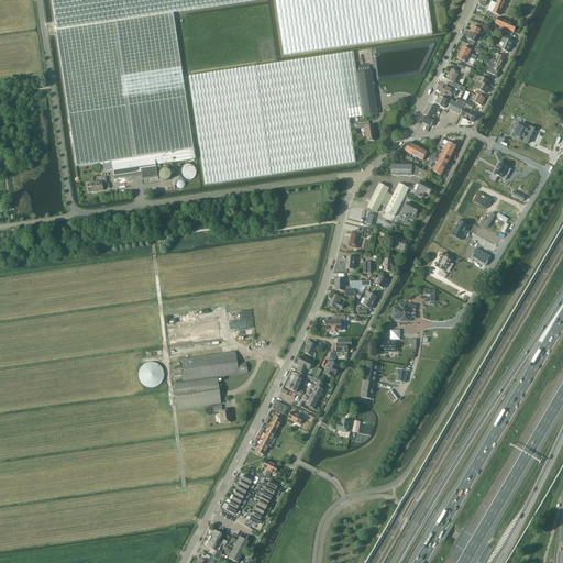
[(51,0),(56,26),(125,17),(127,20),(173,13),(173,12),(257,0),(51,0)]
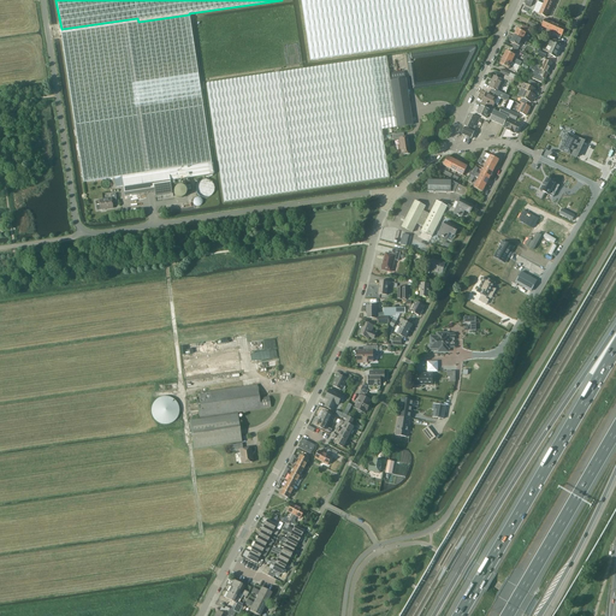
[(301,0),(311,60),(473,36),(467,0),(301,0)]
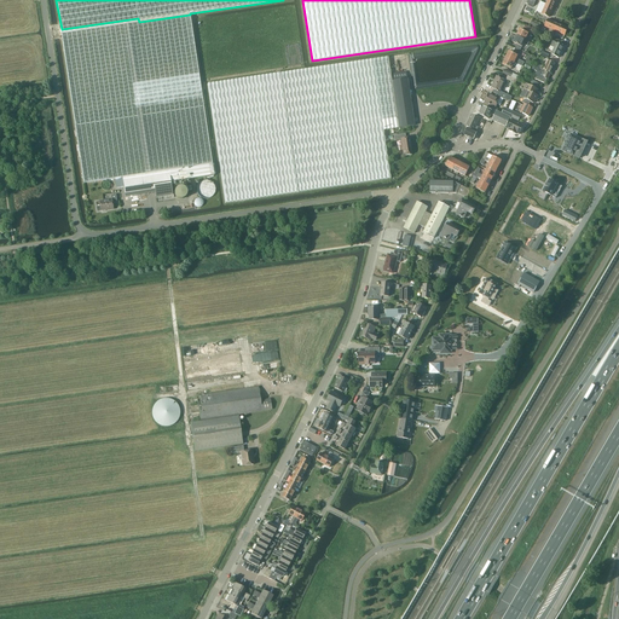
[(549,17),(554,7),(547,4),(542,15),(549,17)]
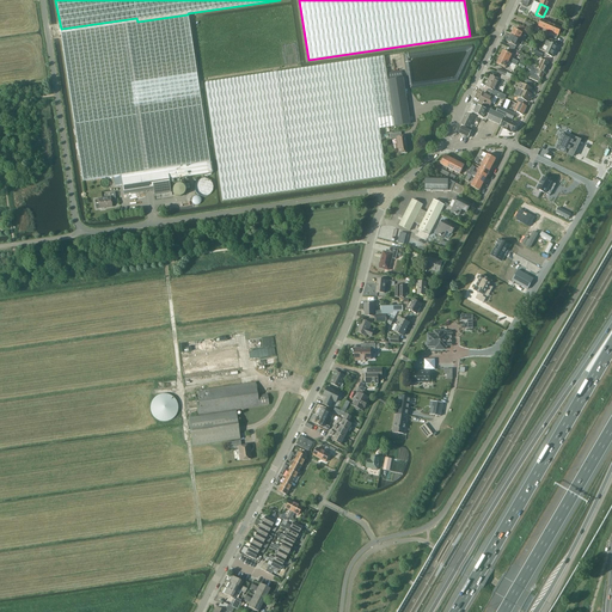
[(136,18),(61,29),(61,34),(74,124),(84,182),(114,177),(117,176),(121,176),(210,163),(202,105),(188,14),(138,22),(136,18)]
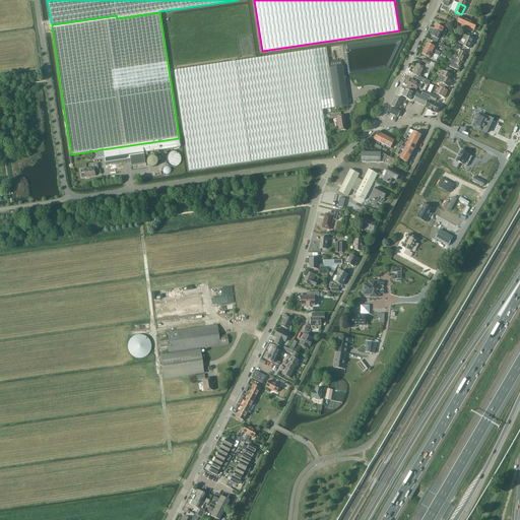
[(458,22),(466,26),(468,20),(460,16),(458,22)]
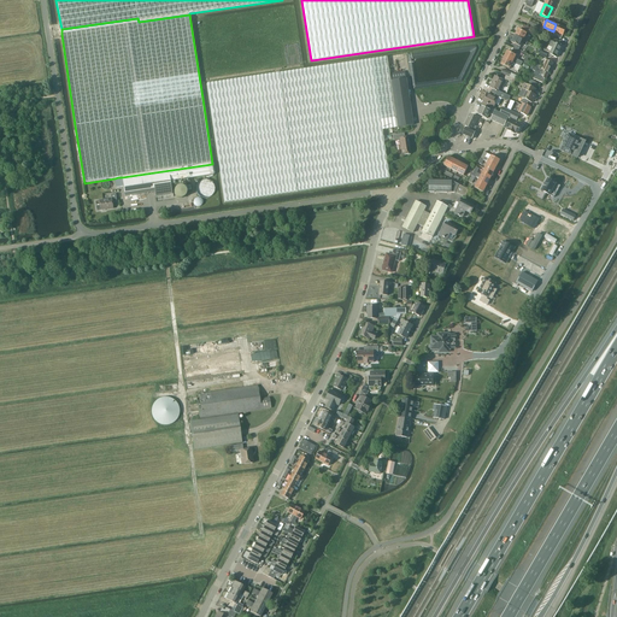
[(563,35),(566,28),(556,24),(553,31),(563,35)]
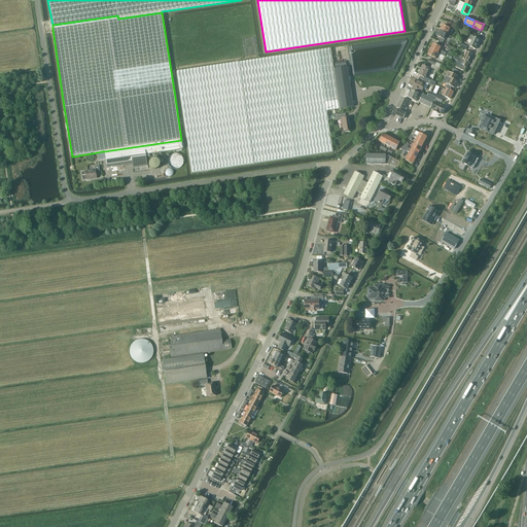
[(450,29),(443,25),(440,31),(451,36),(452,33),(449,31),(450,29)]
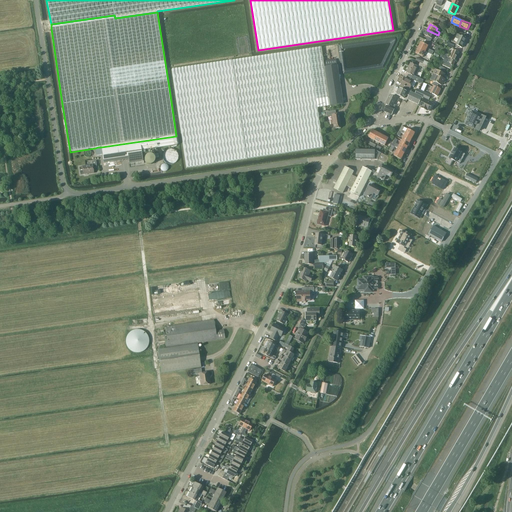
[(436,38),(438,35),(427,30),(425,35),(432,39),(433,36),(436,38)]
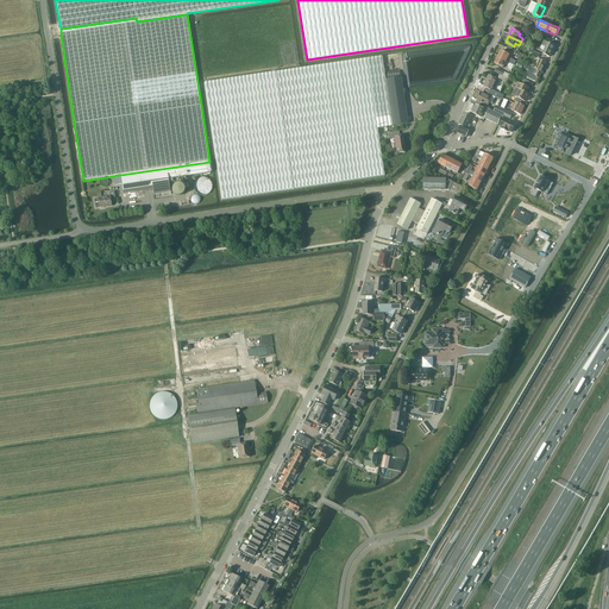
[(550,57),(554,46),(547,43),(548,43),(544,41),(541,45),(546,48),(542,54),(542,55),(545,56),(546,55),(550,57)]
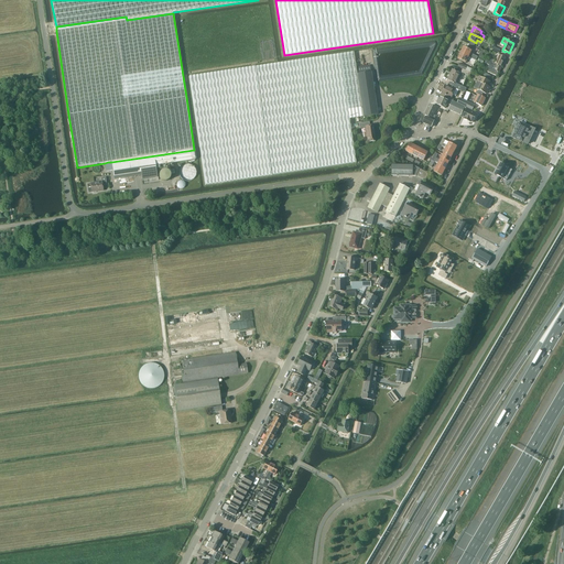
[(472,51),(464,46),(461,53),(476,61),(477,56),(475,55),(470,54),(472,51)]
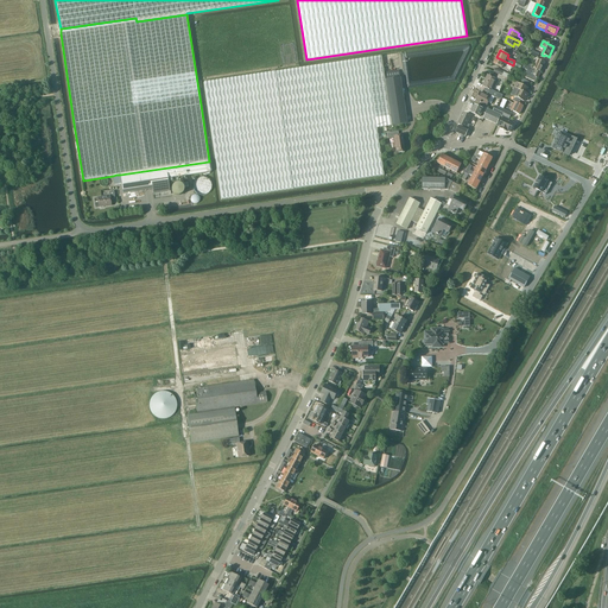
[(384,176),(377,128),(375,118),(390,115),(384,73),(381,56),(204,82),(222,200),(384,176)]
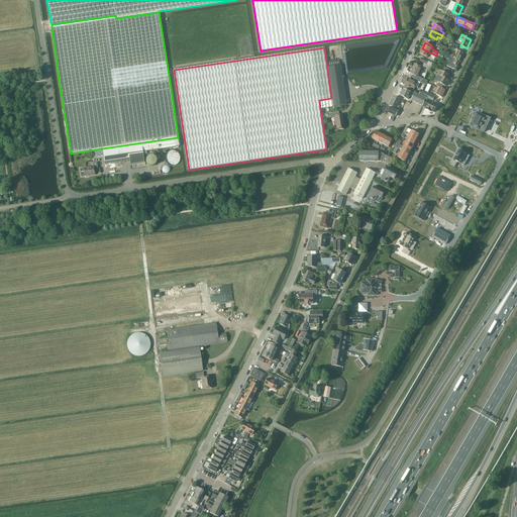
[(434,59),(436,56),(422,48),(420,54),(427,58),(428,55),(432,57),(432,58),(434,59)]
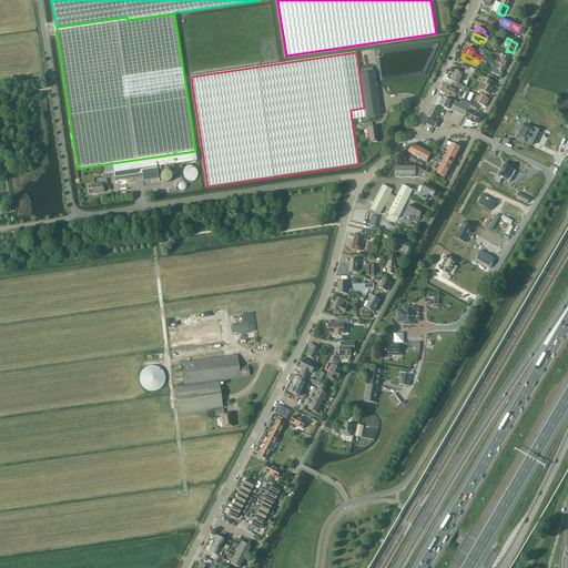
[(501,59),(500,62),(497,61),(496,63),(499,64),(498,64),(500,66),(505,68),(509,58),(500,54),(499,58),(501,59)]
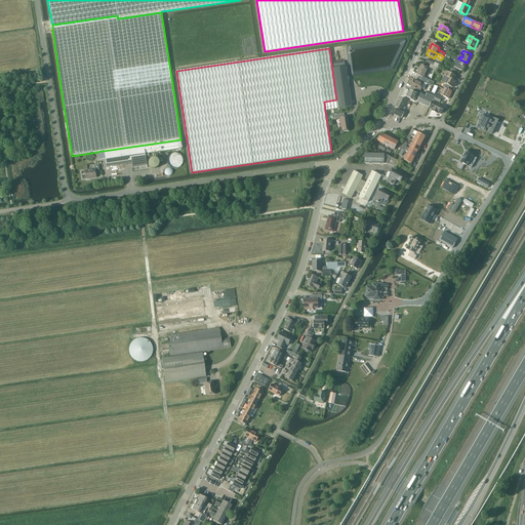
[(461,59),(458,58),(456,57),(453,65),(459,68),(460,66),(465,68),(467,63),(462,61),(460,59),(461,59)]
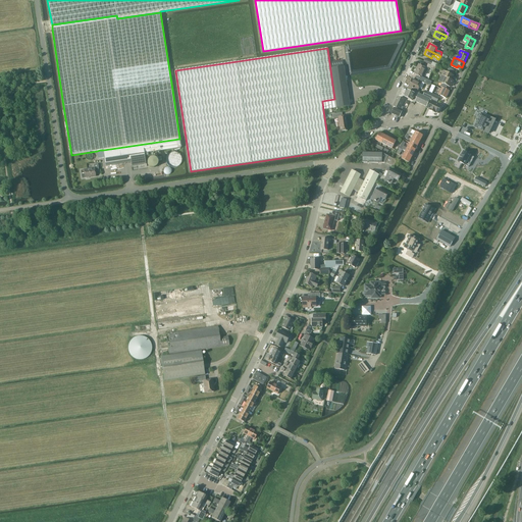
[(329,62),(334,99),(336,108),(350,106),(344,66),(343,60),(329,62)]
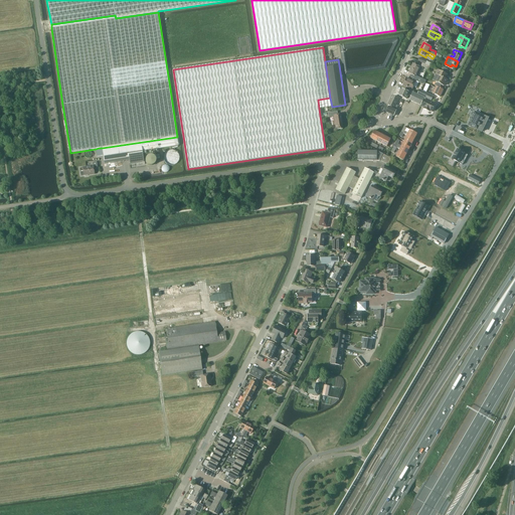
[(414,79),(413,80),(420,83),(422,79),(416,76),(420,67),(413,63),(409,72),(411,74),(410,76),(410,77),(414,79)]
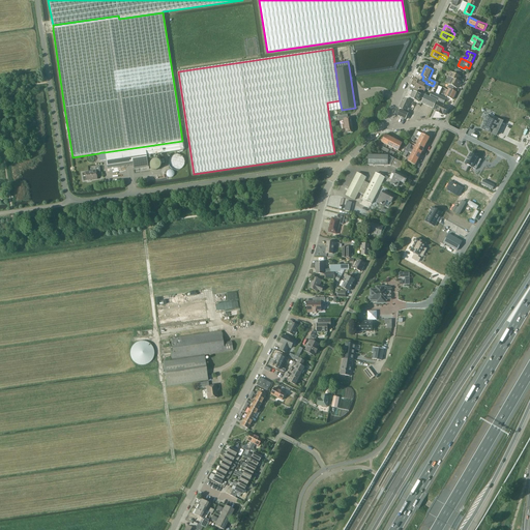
[(460,82),(459,81),(461,77),(450,72),(448,77),(452,79),(449,85),(457,89),(460,82)]
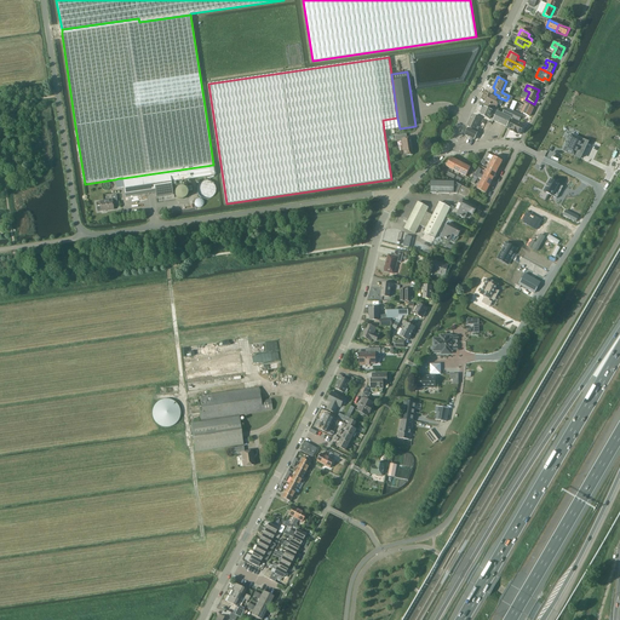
[(486,103),(497,108),(500,99),(489,95),(486,103)]
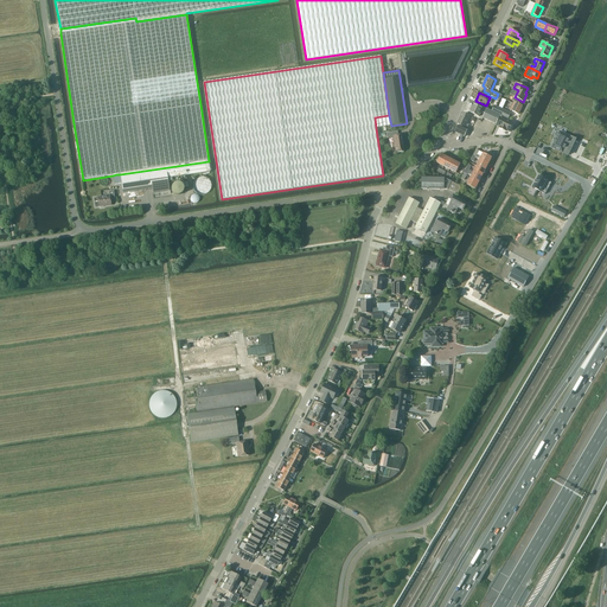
[(518,114),(523,106),(516,103),(513,102),(510,110),(512,112),(518,114)]
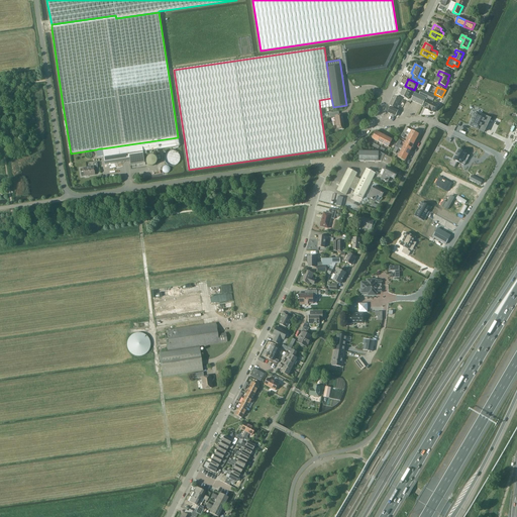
[(408,99),(410,95),(412,95),(413,92),(410,91),(409,92),(404,90),(403,91),(402,90),(400,94),(401,94),(401,96),(408,99)]
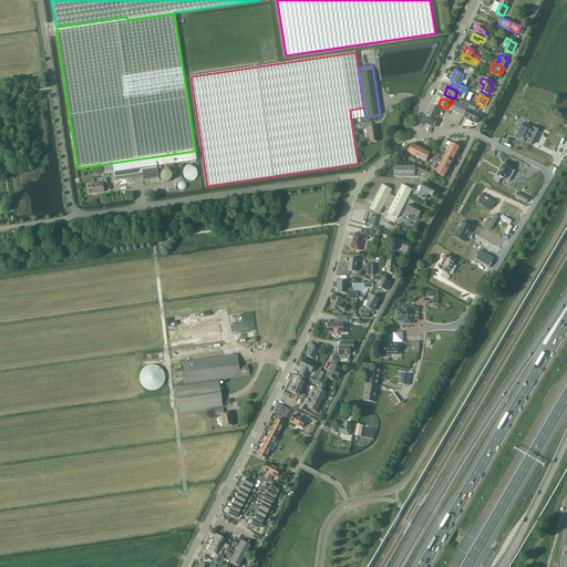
[(451,110),(463,115),(467,107),(453,101),(452,104),(453,105),(451,110)]
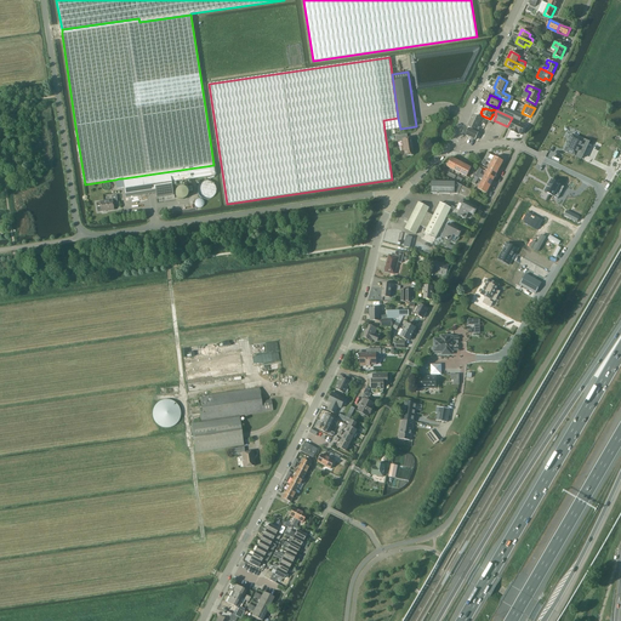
[(473,120),(472,119),(468,125),(467,127),(474,131),(477,132),(478,130),(480,127),(478,126),(482,119),(476,115),(473,120)]
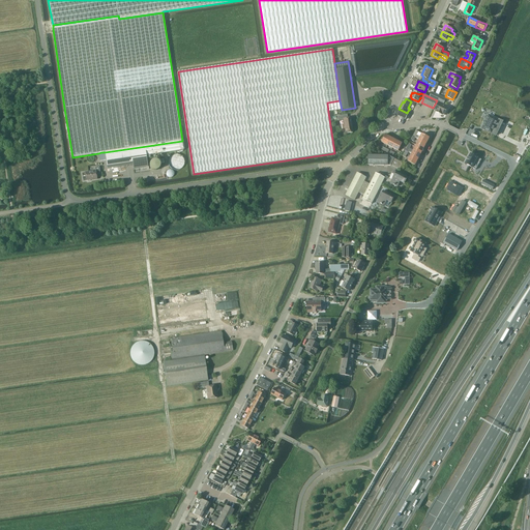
[(327,102),(328,112),(334,111),(335,111),(336,111),(342,110),(340,100),(327,102)]
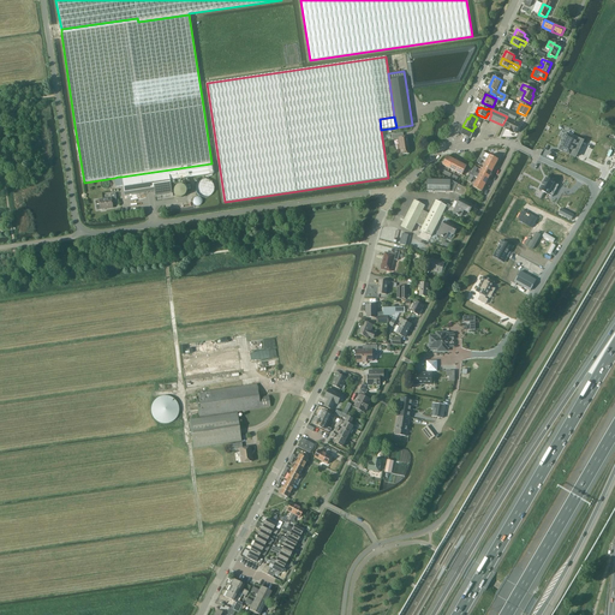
[(517,121),(513,120),(507,117),(502,125),(503,126),(502,127),(506,129),(506,130),(511,132),(511,131),(517,133),(520,125),(515,123),(517,121)]
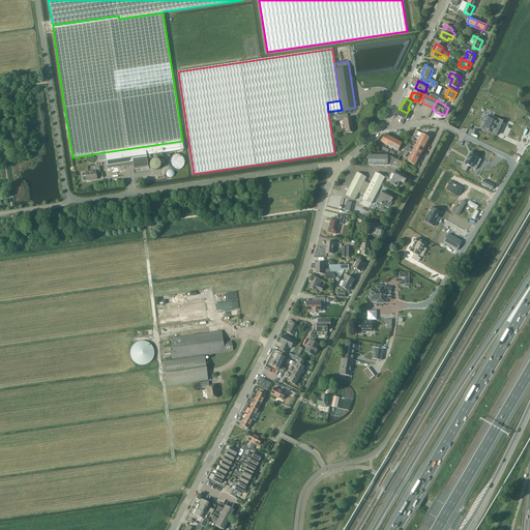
[(486,106),(480,120),(490,124),(495,125),(500,111),(496,110),(486,106)]
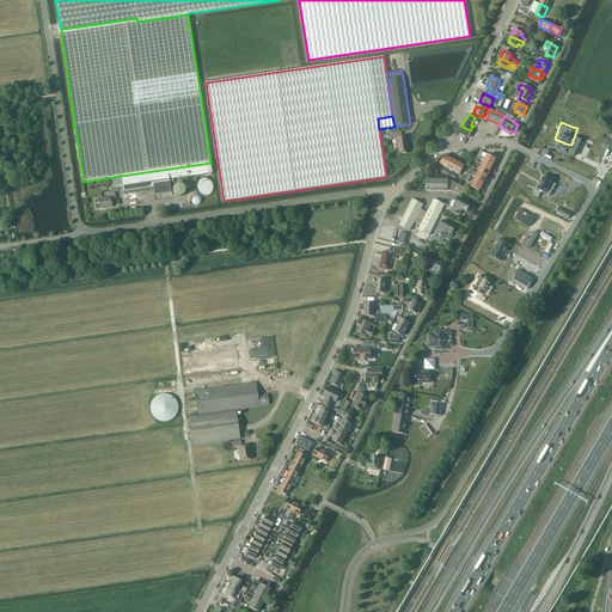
[(469,138),(471,132),(470,130),(467,129),(461,127),(459,133),(467,138),(469,138)]
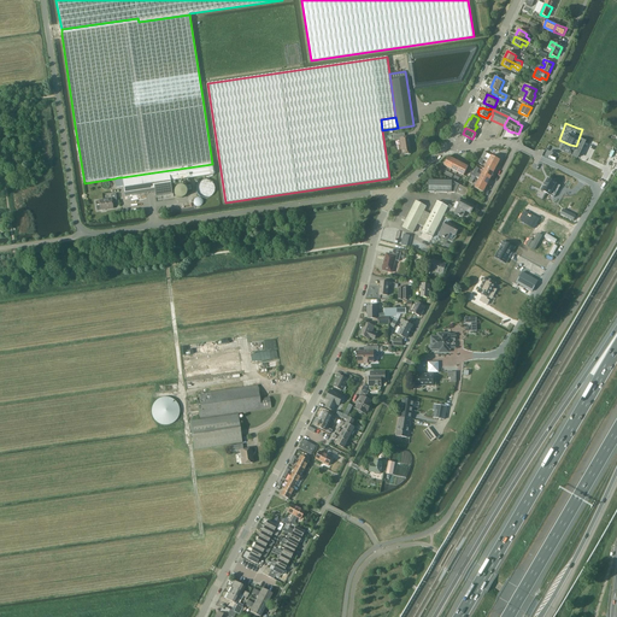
[(405,137),(404,134),(393,135),(393,140),(400,139),(401,145),(398,146),(399,150),(401,150),(403,156),(411,154),(409,137),(405,137)]
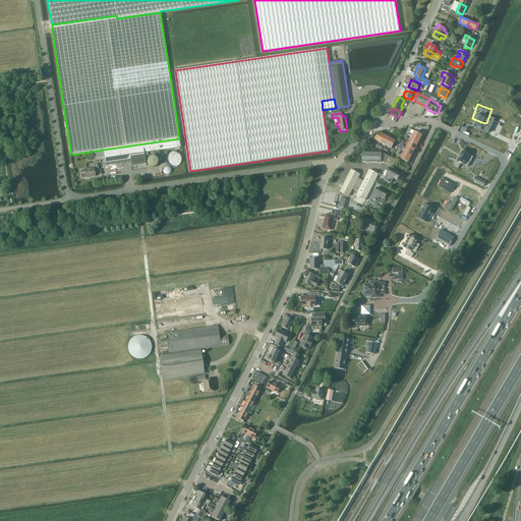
[(422,135),(415,131),(411,129),(410,132),(408,135),(412,136),(419,140),(422,135)]
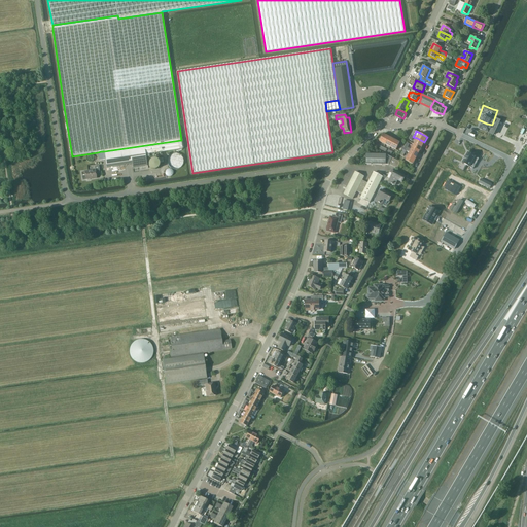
[(379,141),(382,143),(385,144),(389,137),(383,134),(379,141)]
